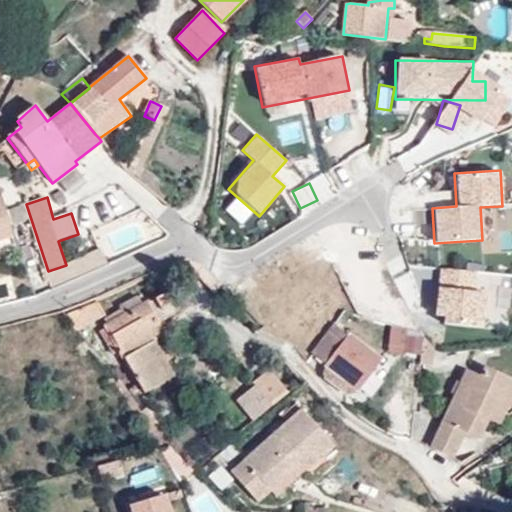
[(0,243),(14,239),(0,202),(0,243)]
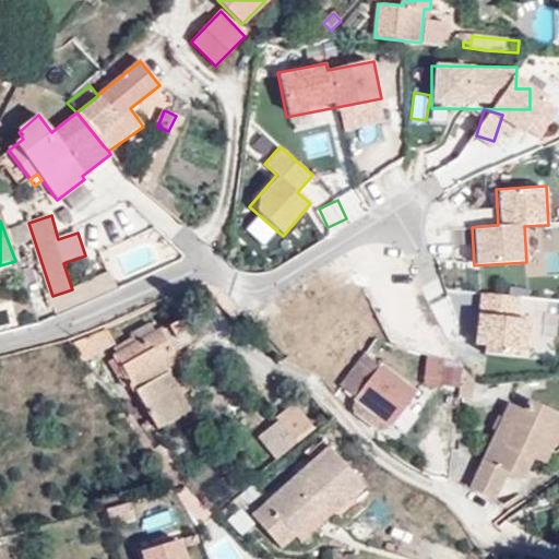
[(479,290),(472,352),(531,358),(533,334),(556,336),(558,309),(538,307),(539,297),(479,290)]
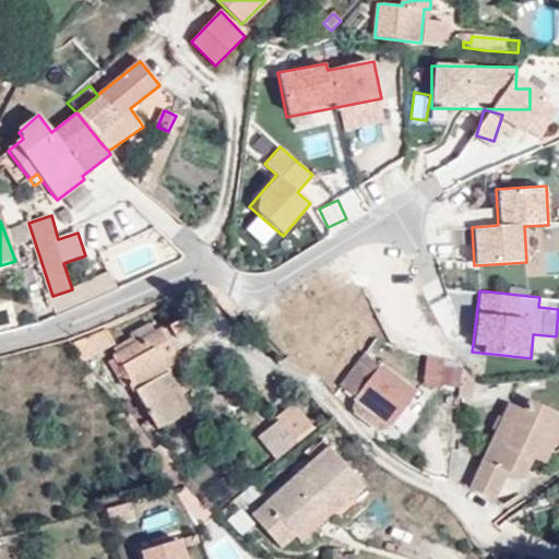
[(159,358),(171,351),(191,340),(179,320),(137,345),(132,340),(116,348),(119,354),(116,356),(126,373),(156,428),(189,409),(167,372),(159,358)]
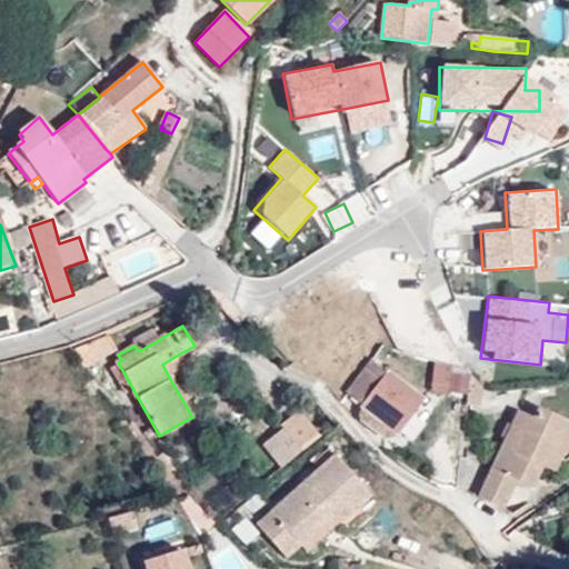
[(72,352),(86,365),(115,350),(107,336),(72,352)]
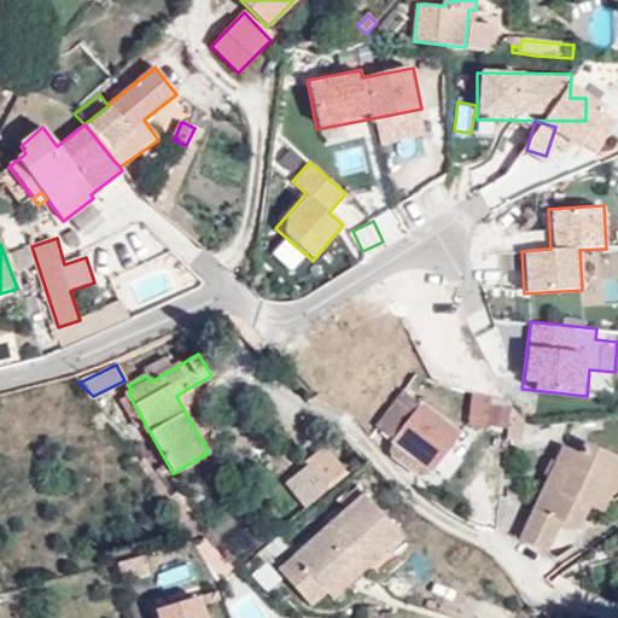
[(199,403),(190,388),(176,396),(185,412),(199,403)]
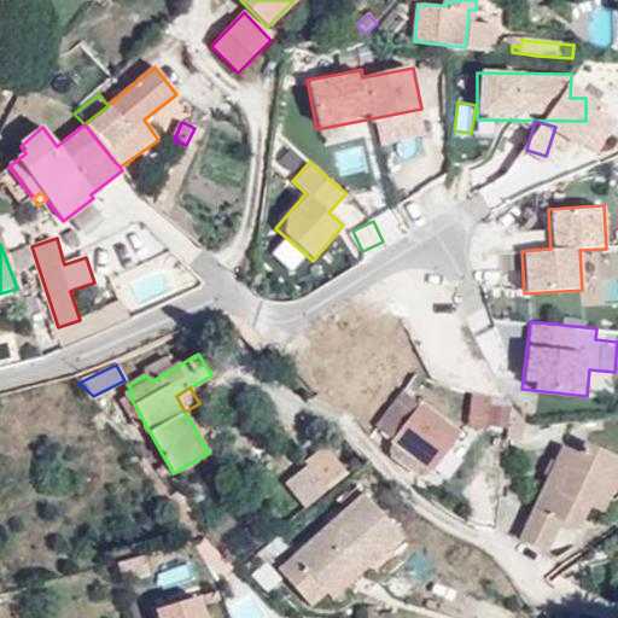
[(460,432),(403,391),(375,427),(392,439),(391,455),(420,474),(427,474),(460,432)]
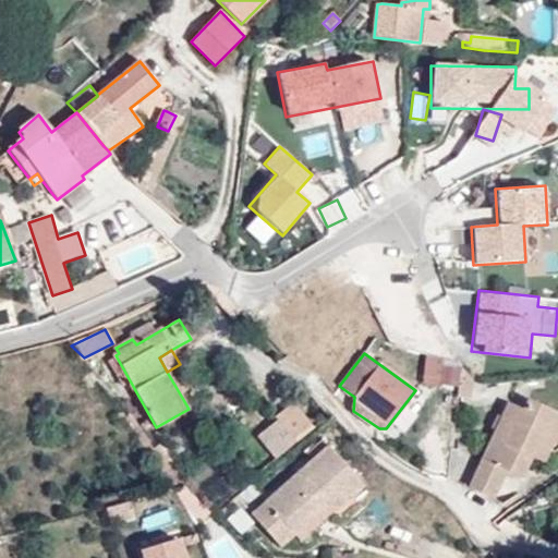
[(125,373),(116,355),(110,359),(120,376),(125,373)]
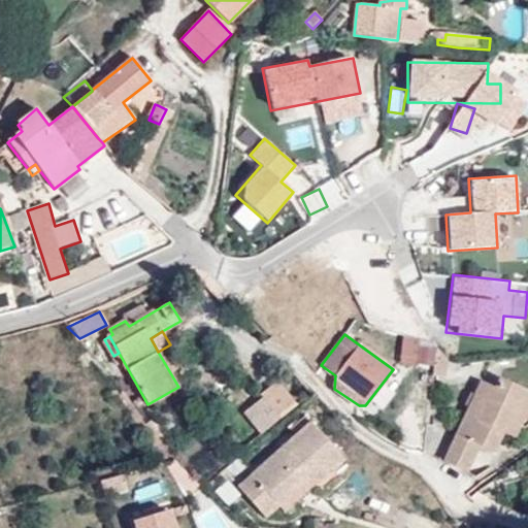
[(397,362),(431,367),(435,344),(401,339),(397,362)]
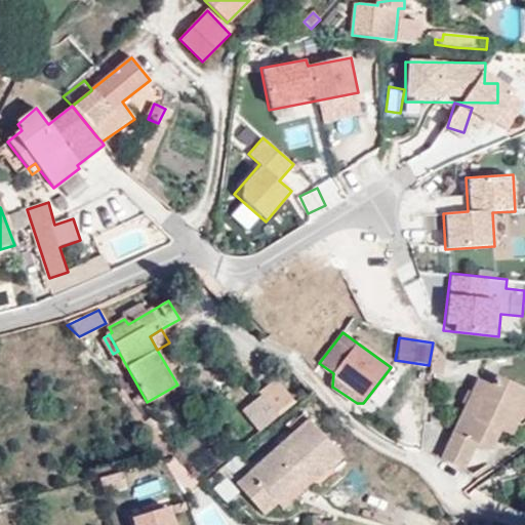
[(441,359),(432,357),(430,368),(439,369),(441,359)]
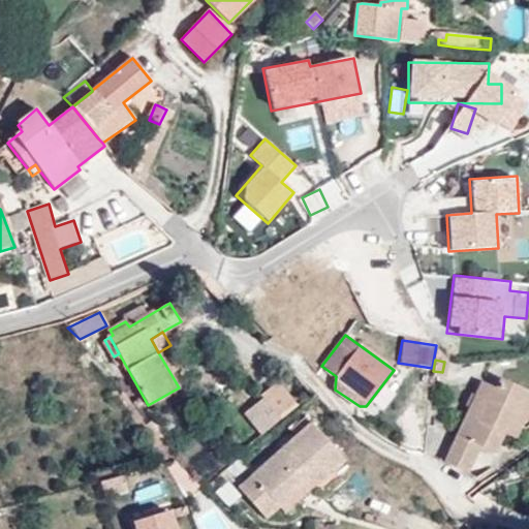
[(528,422),(528,417),(528,393),(497,378),(494,386),(479,379),(440,459),(461,468),(473,443),(495,455),(500,443),(514,415),(528,422)]
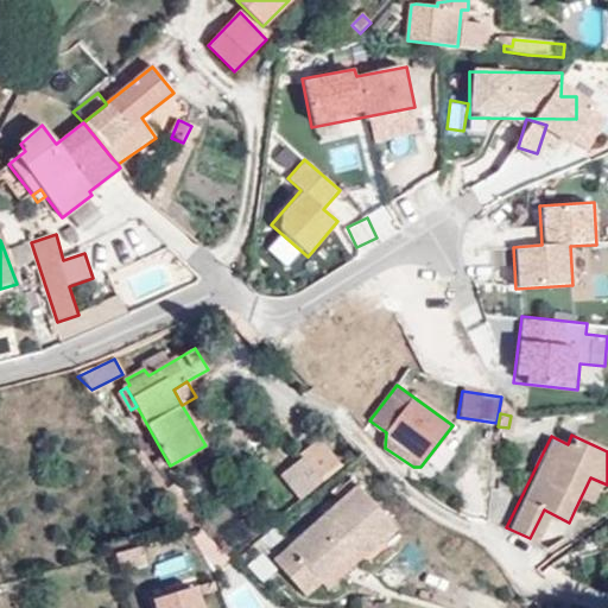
[(277,475),(299,500),(339,468),(316,439),(296,456),(298,458),(277,475)]
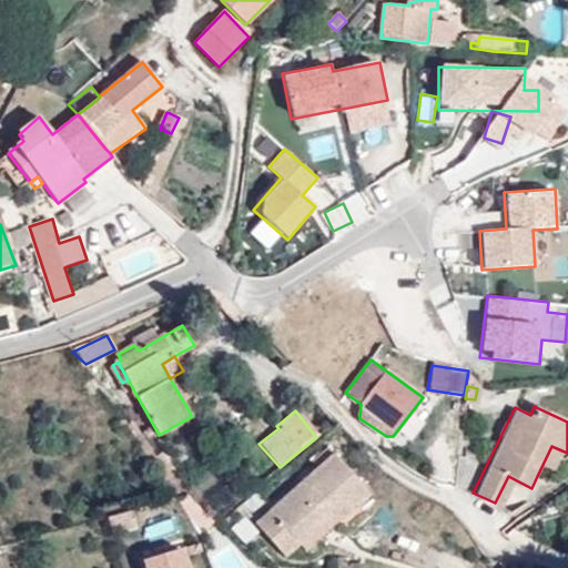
[(321,467),(257,520),(285,551),(300,539),(306,547),(371,492),(331,445),(314,459),(321,467)]
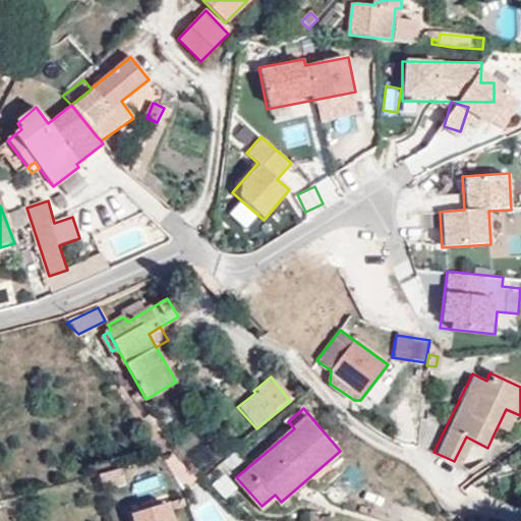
[(520,411),(520,415),(506,409),(493,437),(501,440),(520,422),(520,411)]
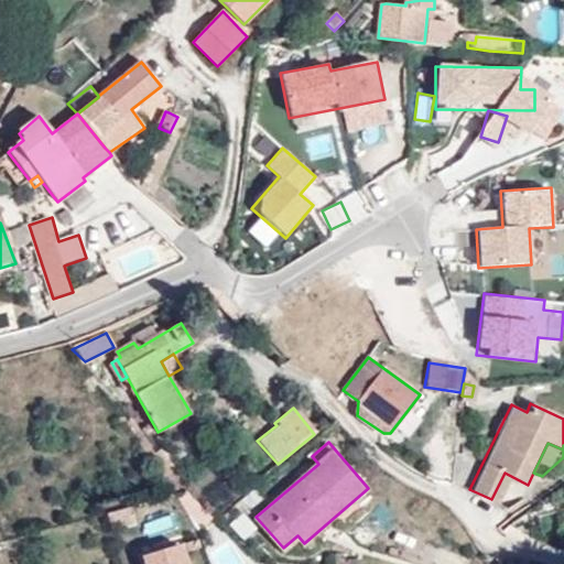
[(383,507),(351,527),(361,543),(394,523),(383,507)]
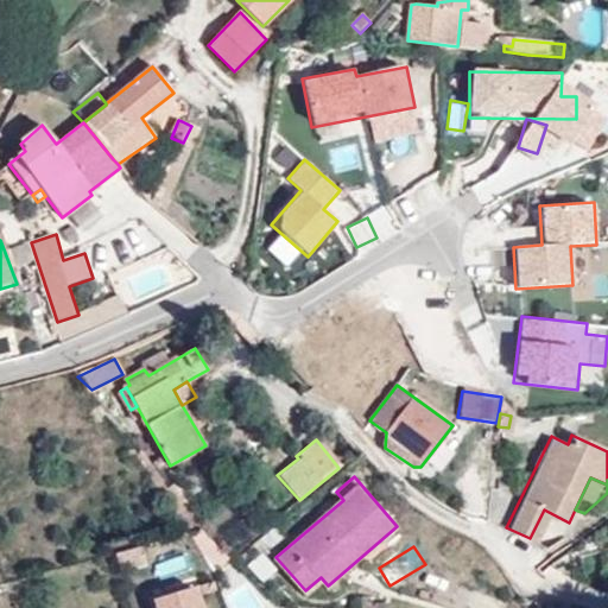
[(116,555),(122,571),(145,565),(139,549),(116,555)]
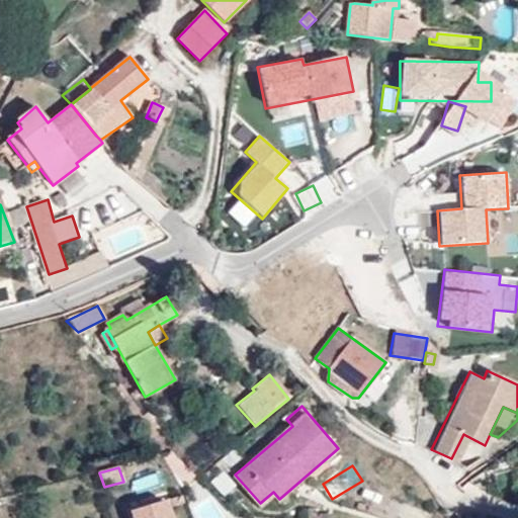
[(237,485),(225,471),(214,481),(226,495),(237,485)]
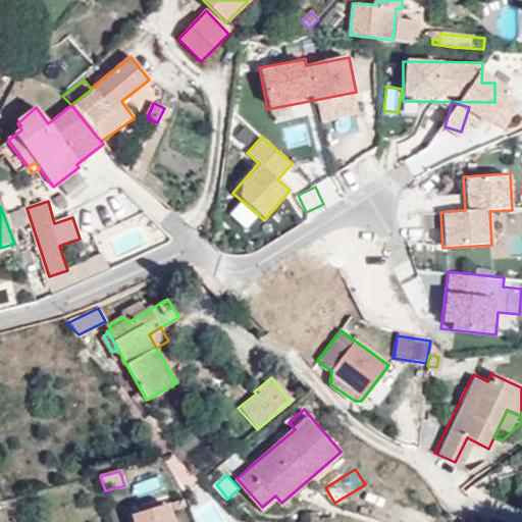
[(170,521),(166,506),(131,516),(133,521),(170,521)]
